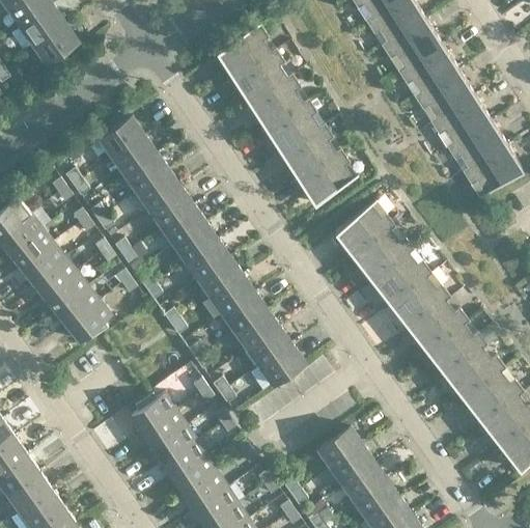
[(24,0),(2,0),(10,9),(24,0)]
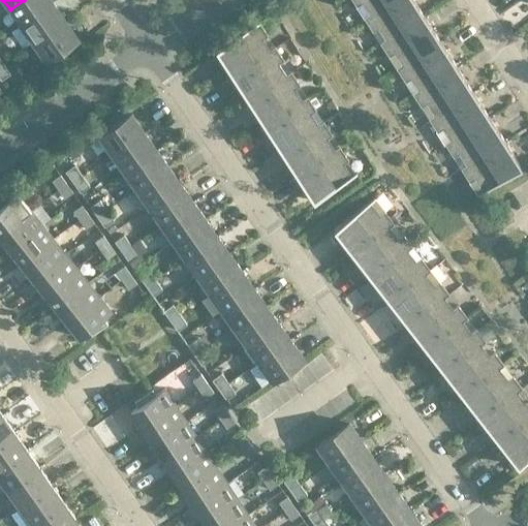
[(54,5),(50,0),(24,0),(10,9),(22,27),(54,5)]
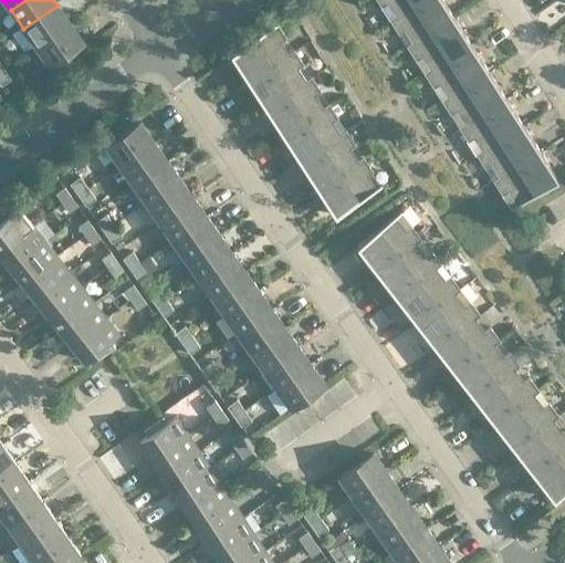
[(427,0),(376,0),(383,10),(388,7),(396,19),(390,22),(391,23),(427,0)]
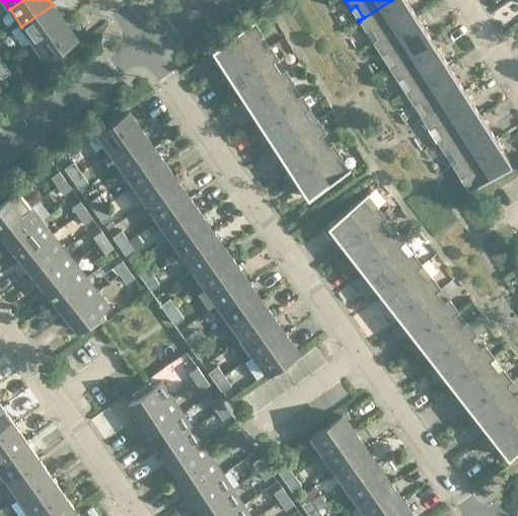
[(418,18),(404,0),(391,0),(359,21),(367,33),(372,30),(379,42),(374,45),(375,46),(418,18)]
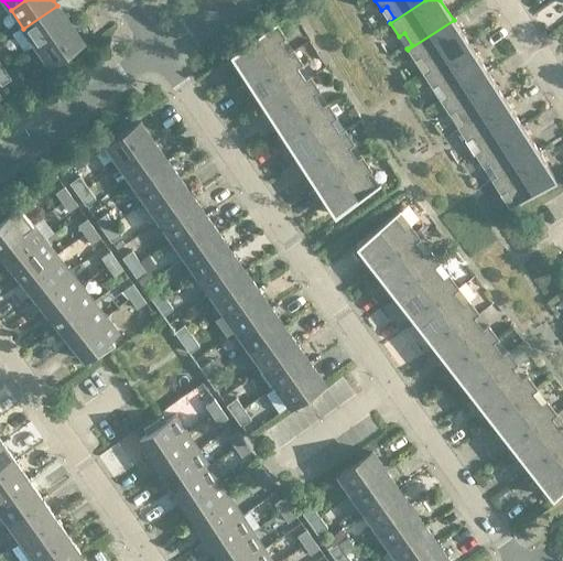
[(71,23),(57,6),(23,29),(36,47),(71,23)]
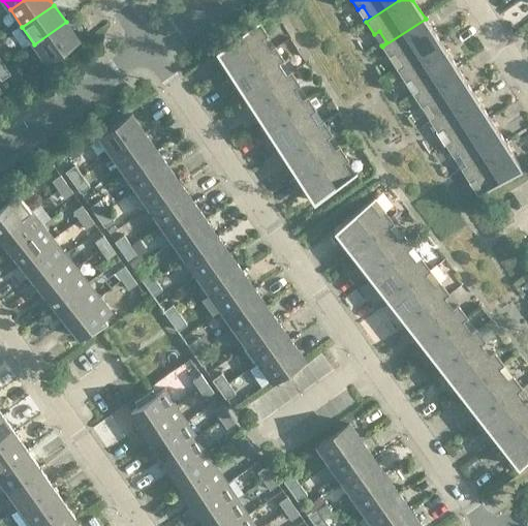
[(441,44),(426,19),(382,47),(391,60),(396,56),(402,67),(397,70),(398,72),(441,44)]
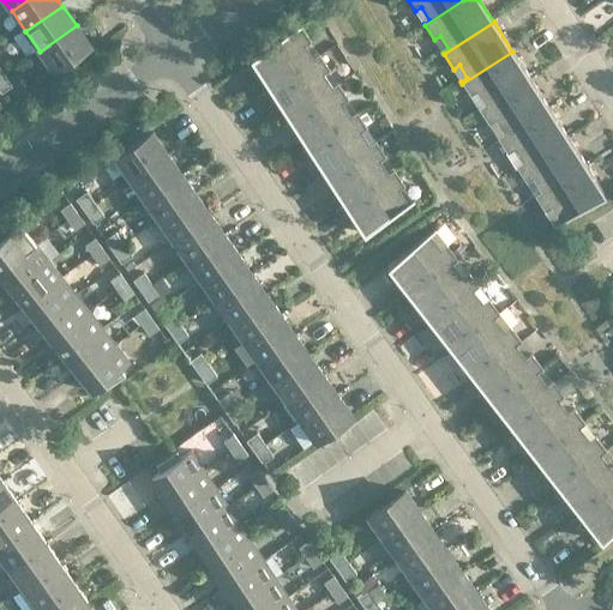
[(91,47),(77,25),(40,52),(54,72),(91,47)]
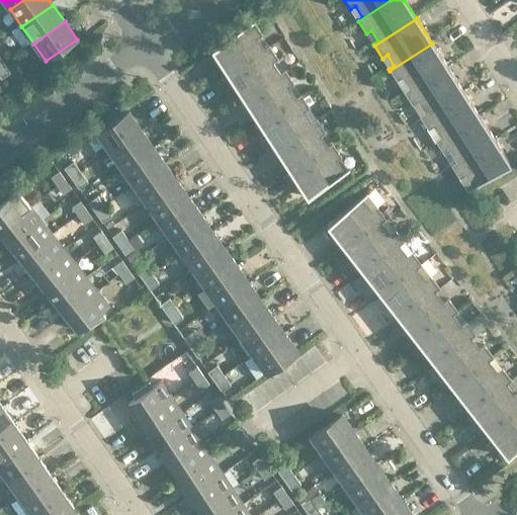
[(263,37),(255,23),(212,51),(229,77),(271,50),(270,48),(265,51),(259,40),(263,37)]
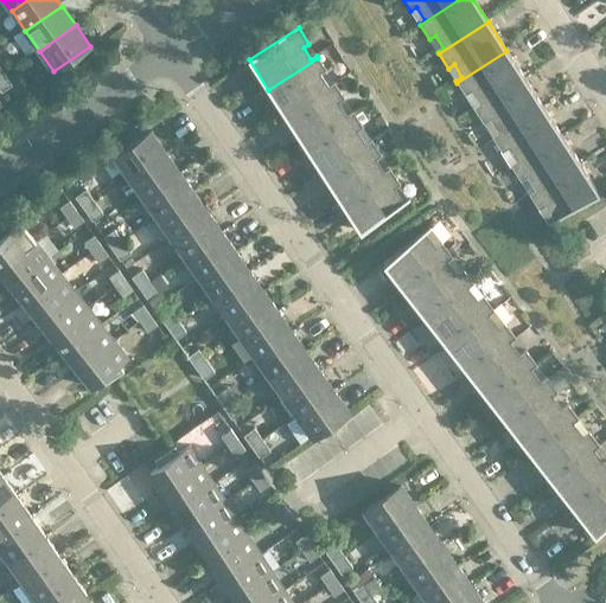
[(525,79),(506,51),(457,83),(466,97),(472,94),(480,106),(474,109),(476,111),(525,79)]
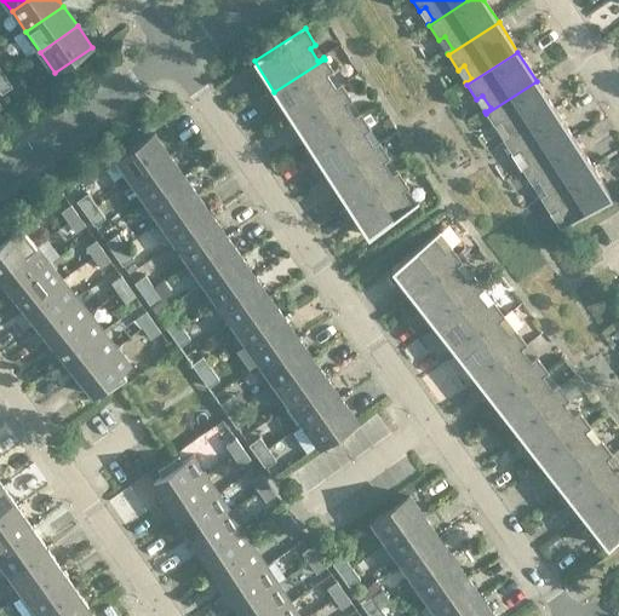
[(334,74),(325,59),(274,92),(293,121),(344,88),(343,86),(337,91),(328,78),(334,74)]
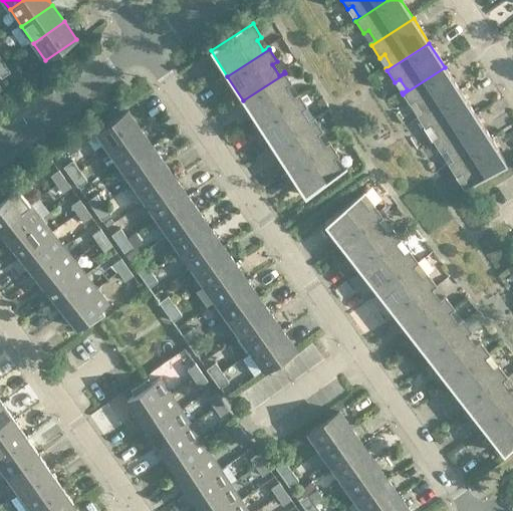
[(460,91),(445,67),(403,94),(411,106),(416,103),(423,114),(418,117),(418,118),(460,91)]
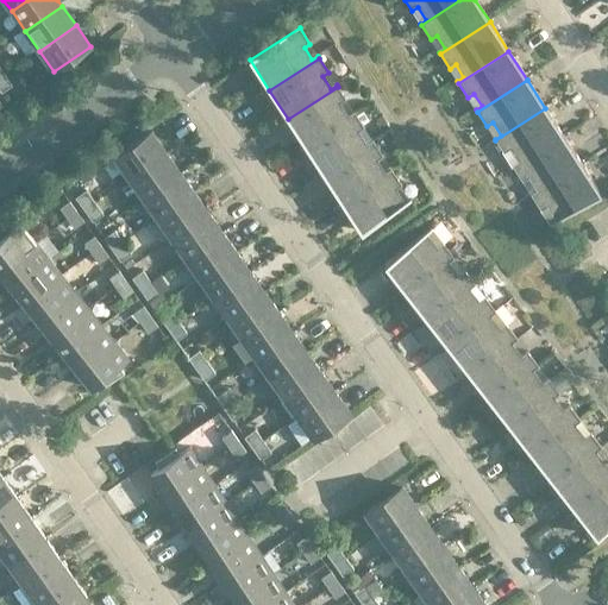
[(13,88),(10,82),(0,87),(0,90),(2,95),(13,88)]
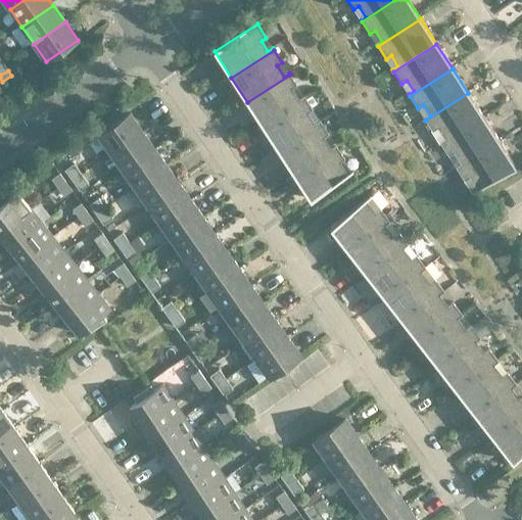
[(298,87),(290,75),(247,102),(263,127),(305,99),(304,98),(300,101),(293,90),(298,87)]
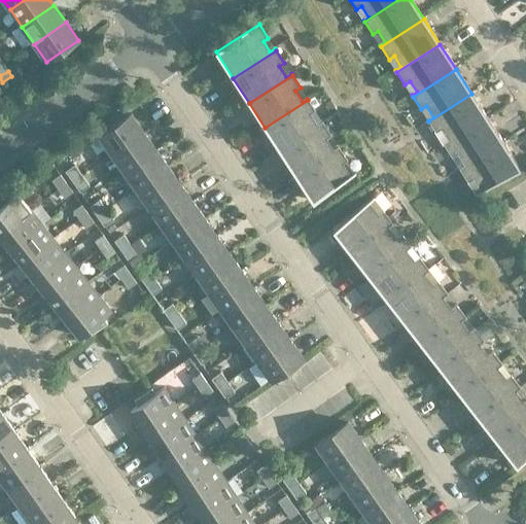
[(488,118),(471,94),(428,121),(436,134),(442,131),(449,142),(444,145),(445,146),(488,118)]
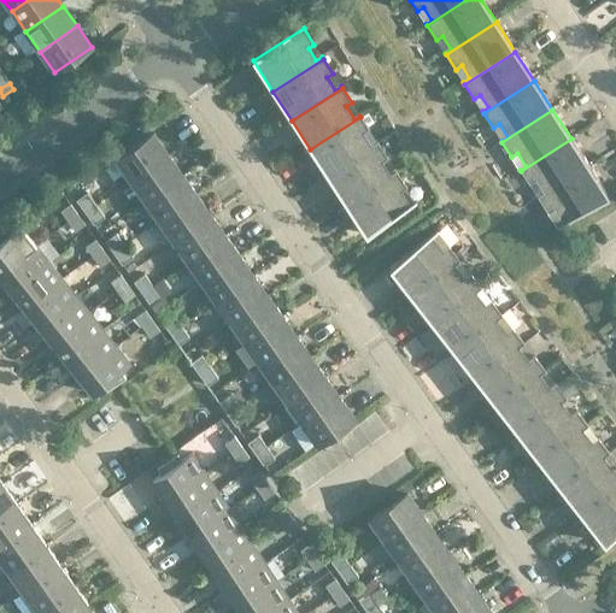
[(370,131),(361,117),(310,149),(329,178),(380,146),(379,145),(373,148),(364,136),(370,131)]
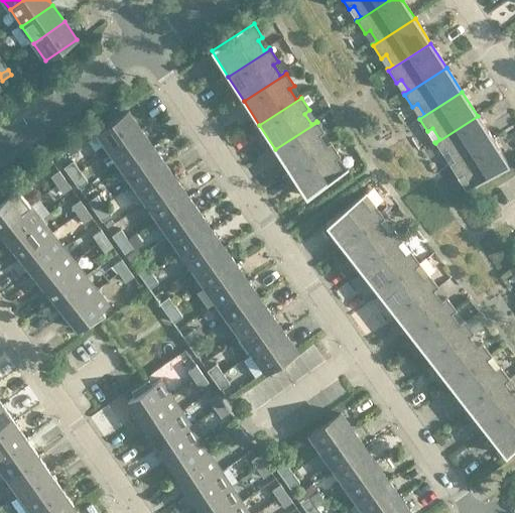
[(99,136),(111,153),(142,132),(129,114),(99,136)]
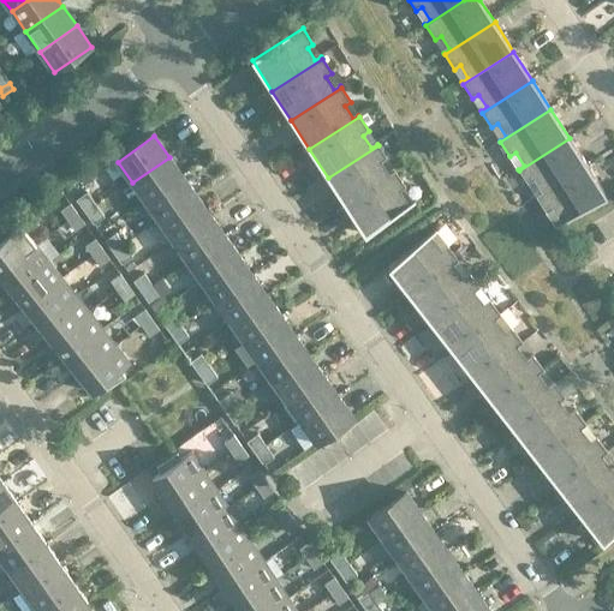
[(589,167),(570,138),(519,171),(529,186),(535,181),(543,195),(537,198),(538,199),(589,167)]
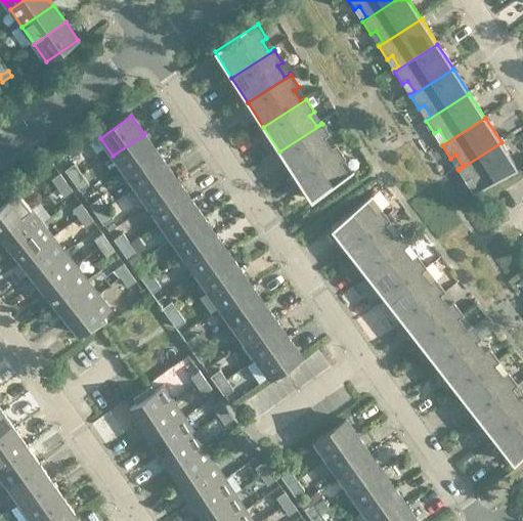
[(331,137),(322,124),(279,152),(296,176),(339,148),(338,147),(333,150),(325,140),(331,137)]
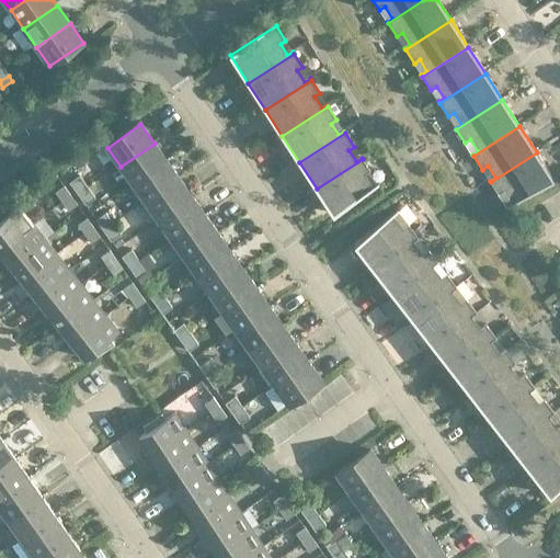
[(167,161),(155,144),(121,167),(134,185),(167,161)]
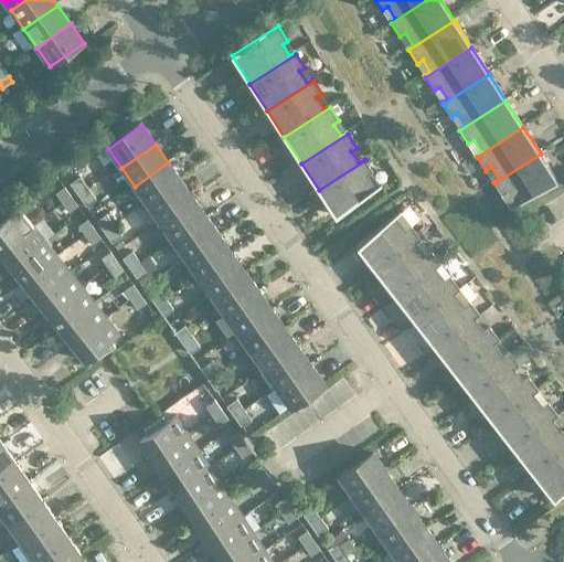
[(559,182),(541,154),(495,183),(503,198),(509,194),(517,207),(511,210),(512,212),(559,182)]
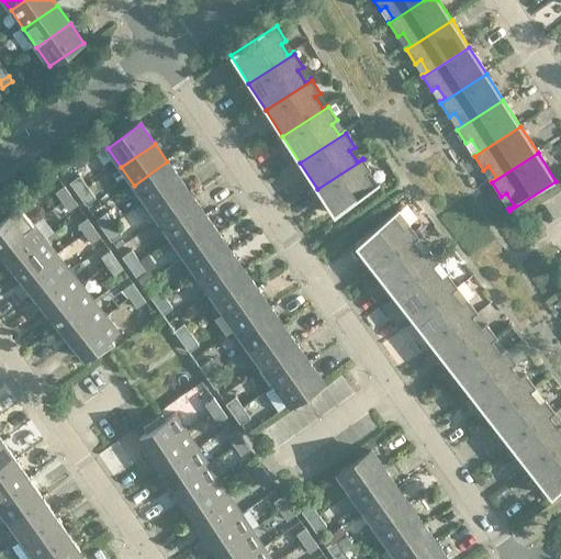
[(372,174),(363,159),(317,189),(335,217),(381,188),(380,186),(374,189),(367,177),(372,174)]
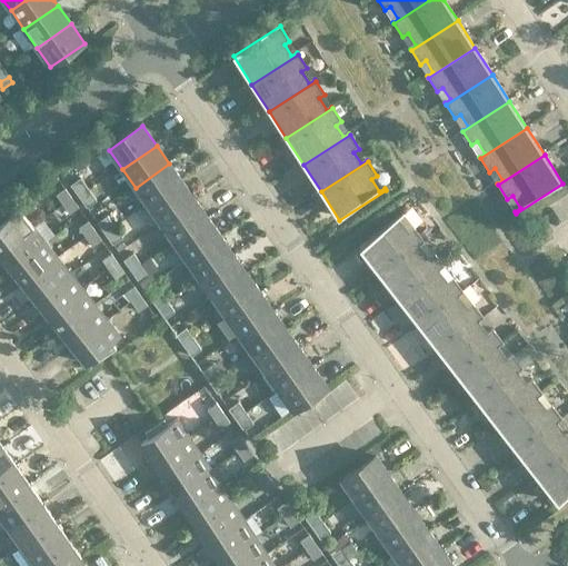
[(182,182),(169,164),(136,188),(149,206),(182,182)]
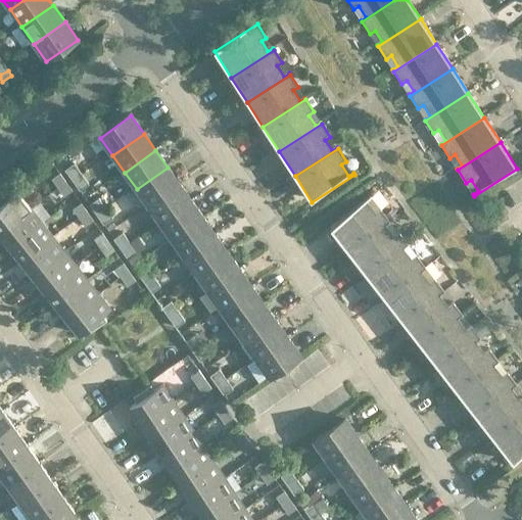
[(75,166),(65,172),(69,178),(79,172),(75,166)]
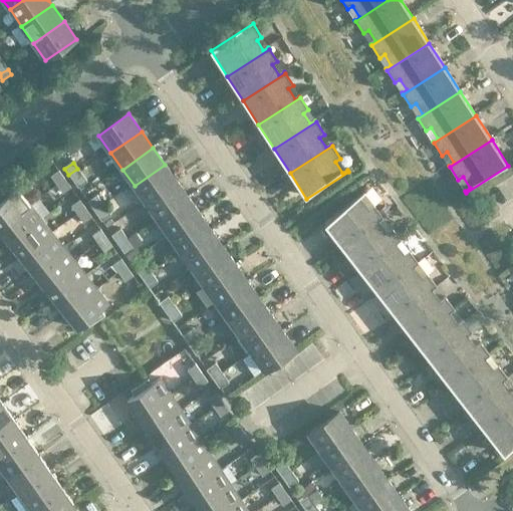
[(177,182),(165,165),(135,186),(146,203),(177,182)]
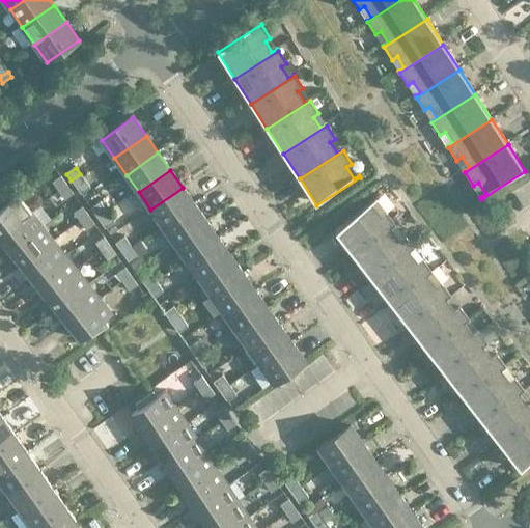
[(84,179),(80,174),(71,181),(75,186),(84,179)]
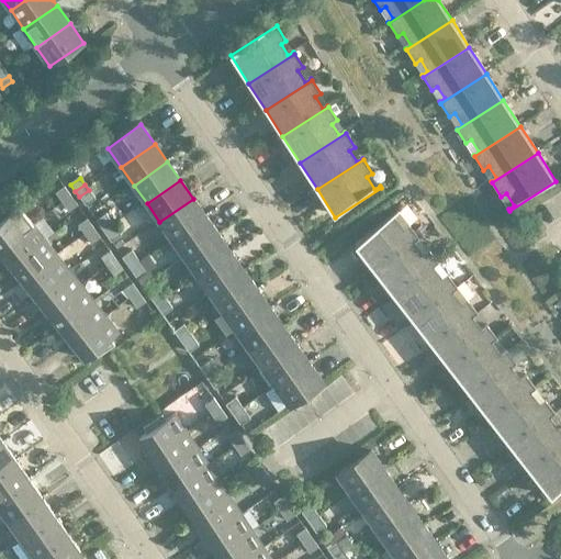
[(71,198),(66,189),(56,196),(62,204),(71,198)]
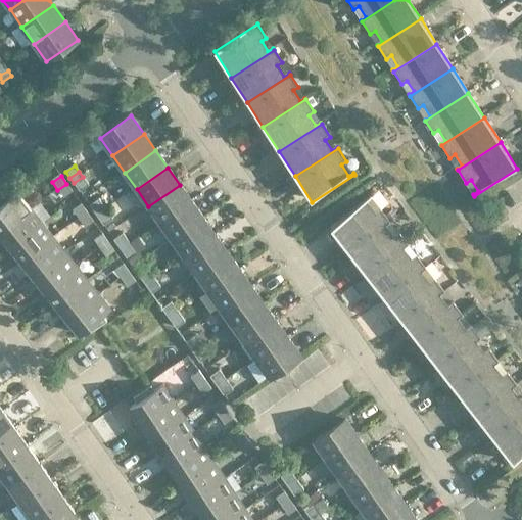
[(90,187),(83,177),(74,183),(81,193),(90,187)]
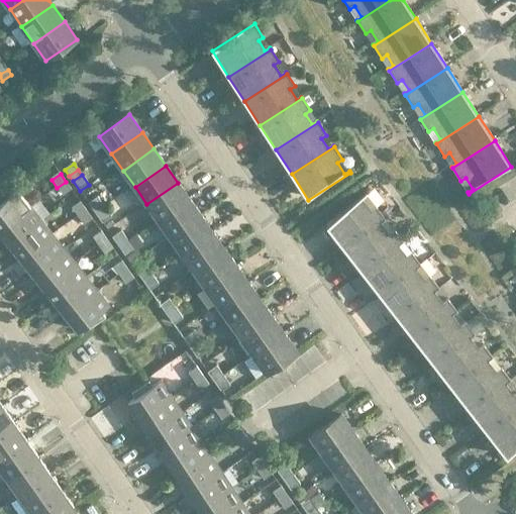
[(72,190),(66,182),(57,188),(63,196),(72,190)]
